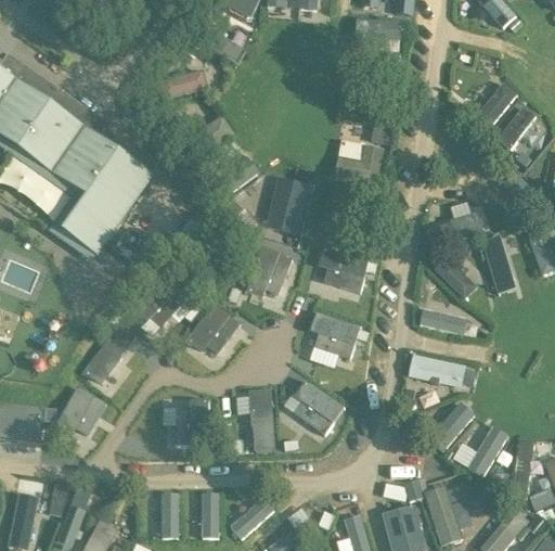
[(68,0),(93,10),(97,0),(68,0)]
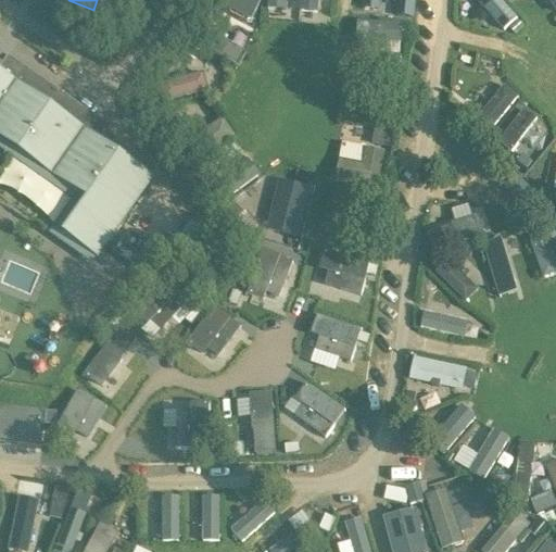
[(517,17),(501,0),(476,0),(503,30),(517,17)]
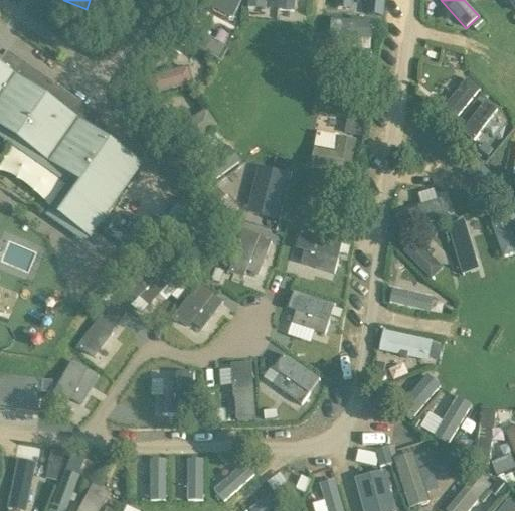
[(485,22),(480,16),(472,23),(477,29),(485,22)]
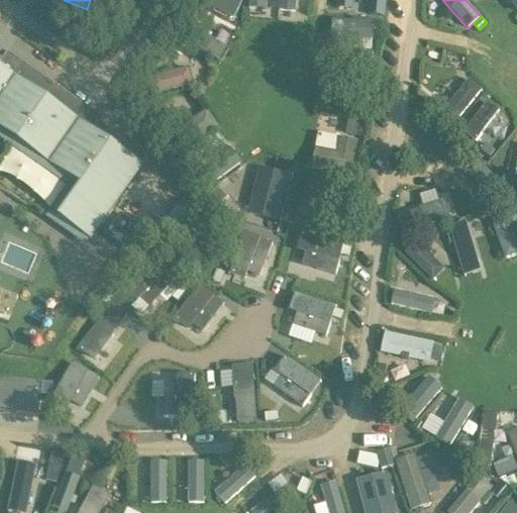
[(183,45),(173,39),(168,46),(179,53),(183,45)]
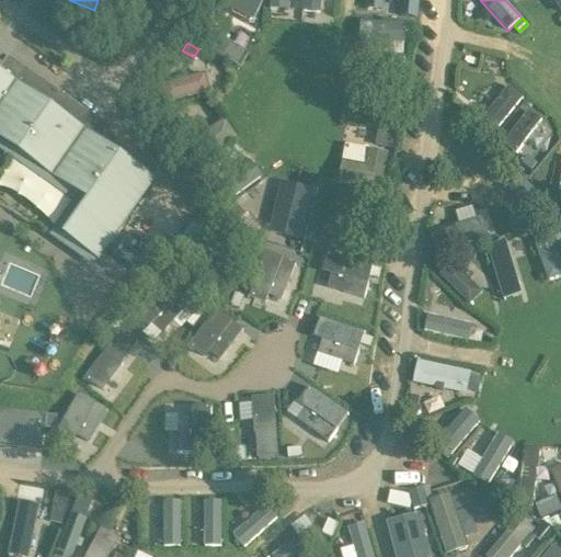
[(403,54),(392,54),(392,67),(403,67),(403,54)]
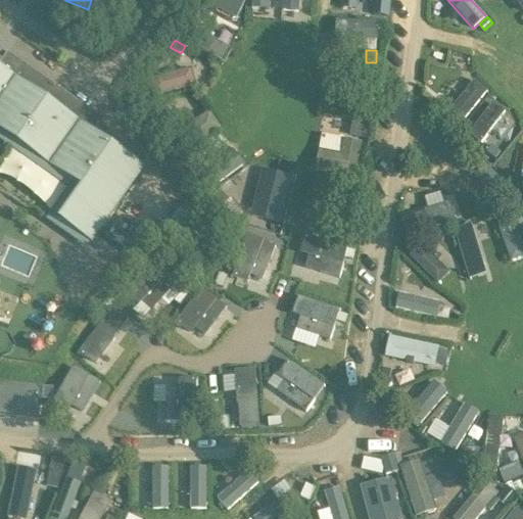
[(94,231),(140,163),(44,96),(0,65),(0,126),(79,182),(57,214),(90,236),(94,231)]
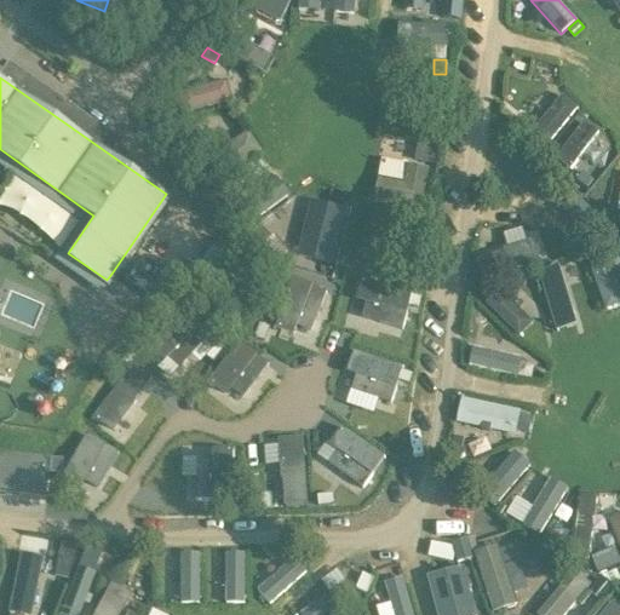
[(528,133),(544,147),(575,108),(560,95),(528,133)]
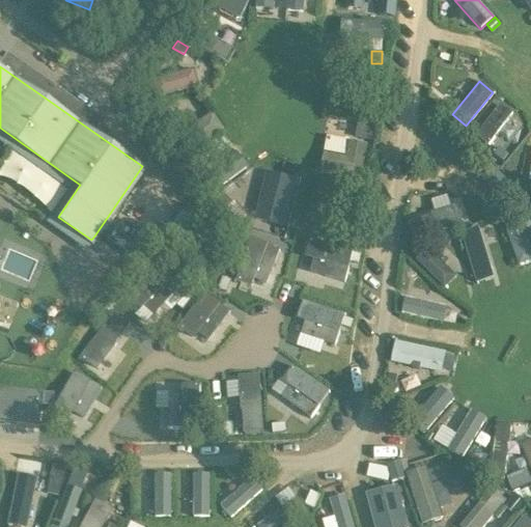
[(449,108),(439,100),(434,107),(444,114),(449,108)]
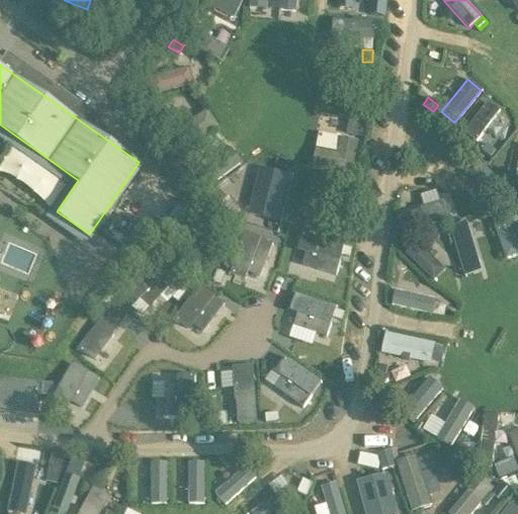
[(151,103),(158,113),(166,108),(159,98),(151,103)]
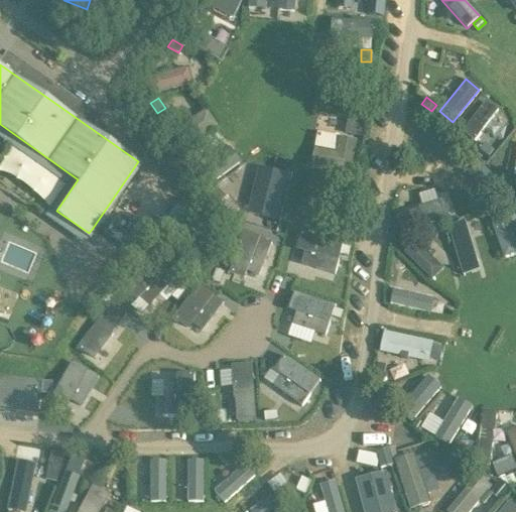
[(485,102),(461,133),(473,142),(497,111),(485,102)]
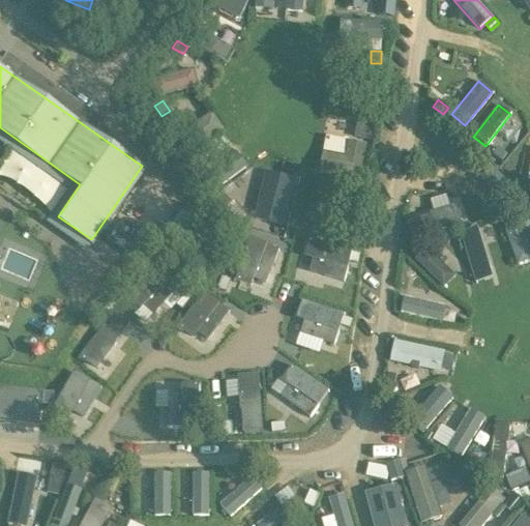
[(377,109),(365,108),(364,118),(376,119),(377,109)]
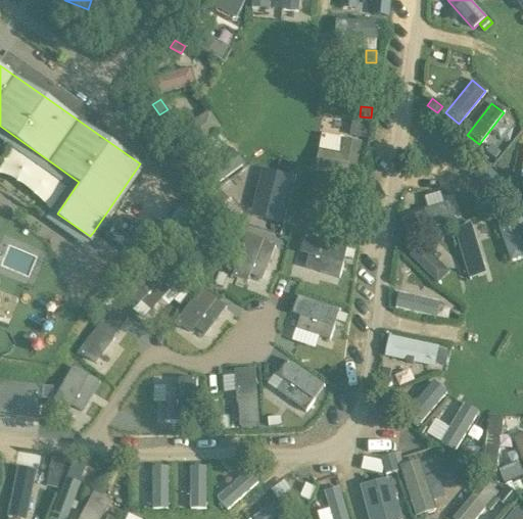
[(336,112),(335,131),(349,132),(350,113),(336,112)]
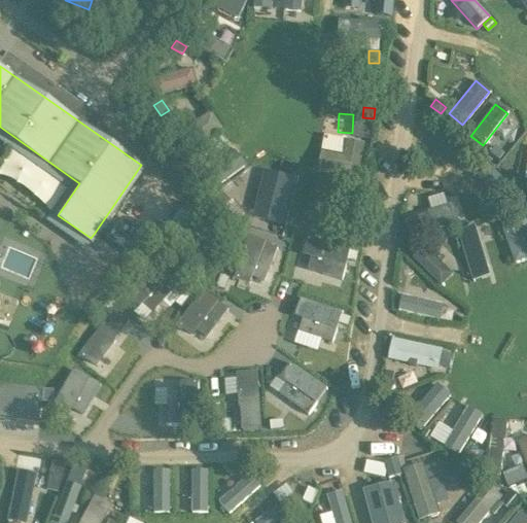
[(352,133),(355,133),(370,136),(372,126),(372,120),(354,117),(352,133)]
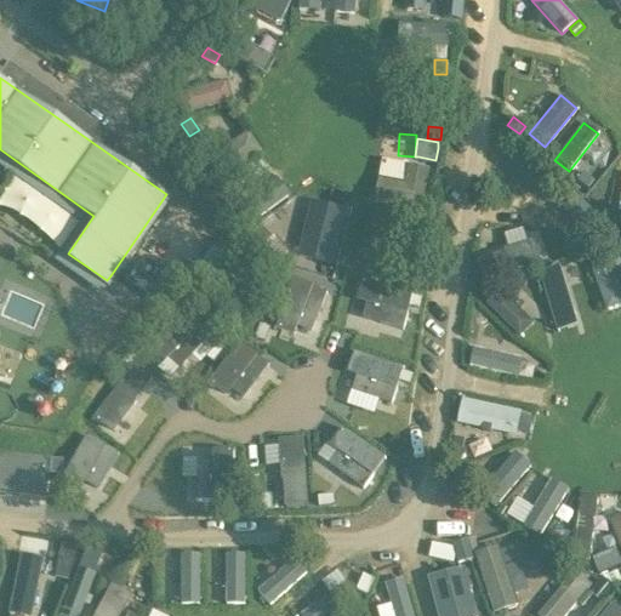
[(512,148),(501,163),(546,197),(557,182),(512,148)]
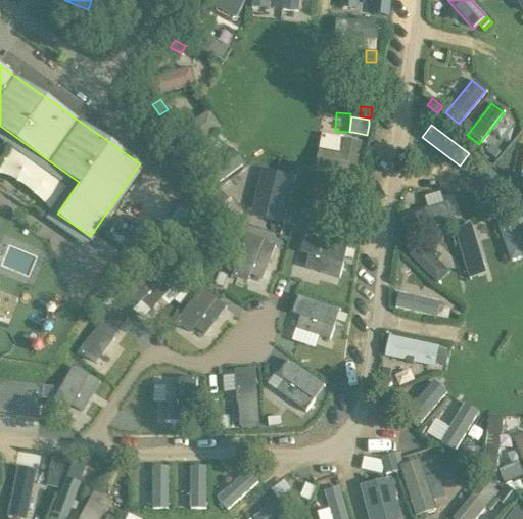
[(339,147),(319,144),(316,162),(353,170),(360,136),(342,133),(339,147)]
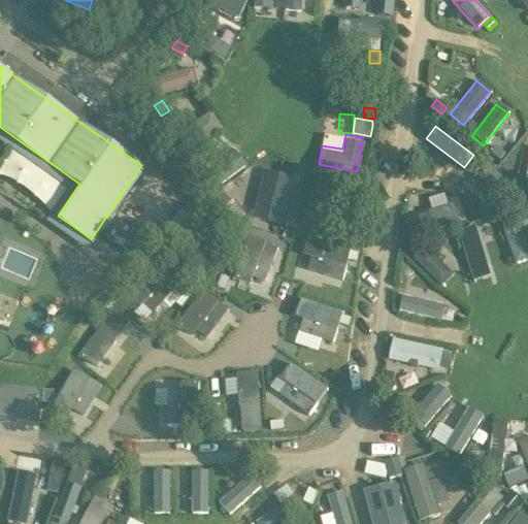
[(497,144),(492,151),(499,156),(504,150),(497,144)]
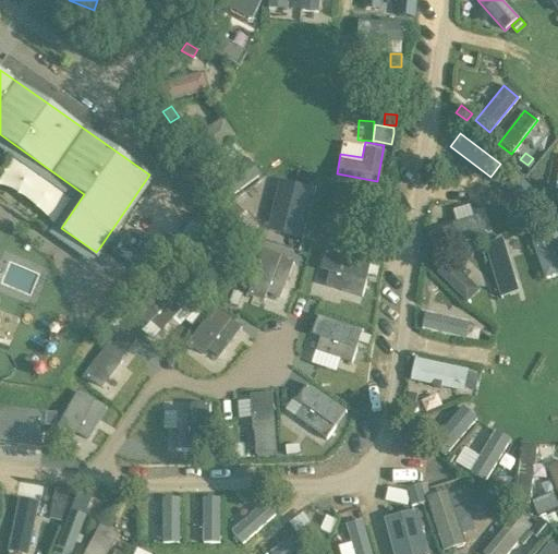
[(31,183),(37,169),(12,158),(1,182),(38,200),(43,189),(31,183)]
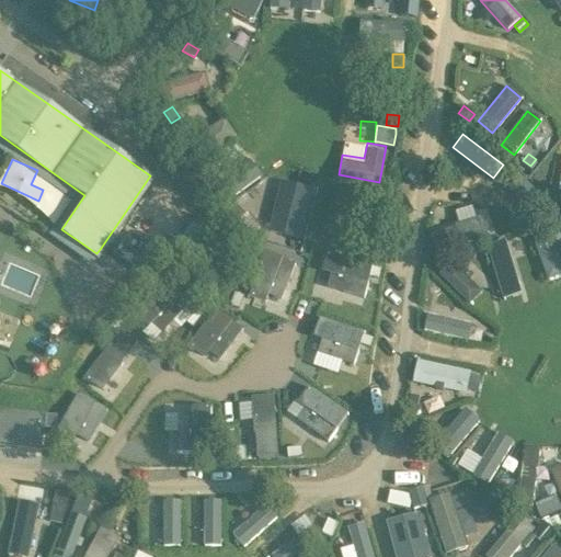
[(214,172),(205,161),(198,167),(206,178),(214,172)]
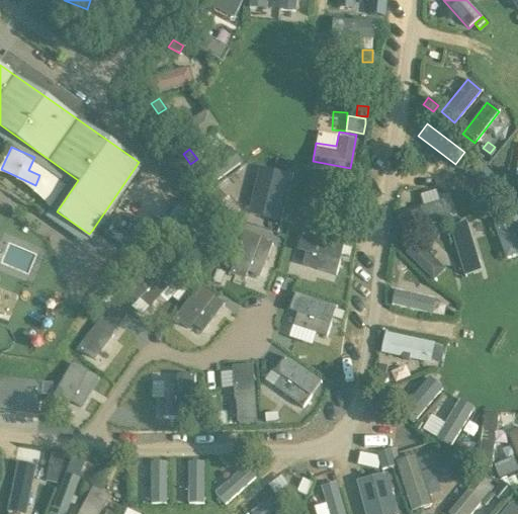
[(250,209),(279,215),(288,167),(259,161),(250,209)]
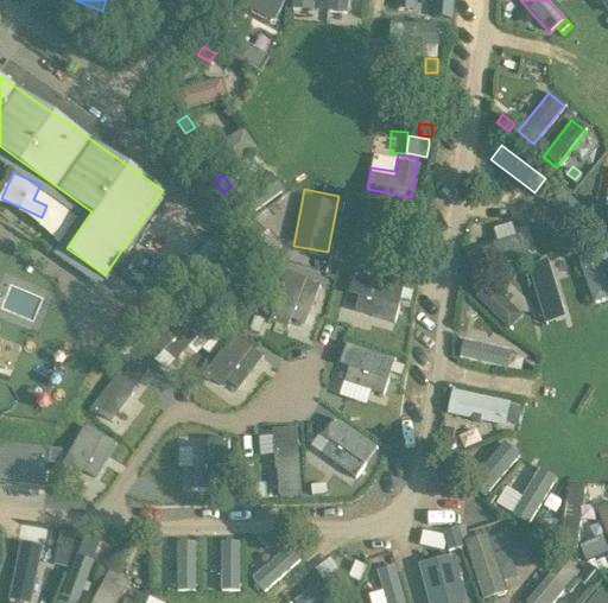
[(558,189),(546,203),(590,236),(602,222),(558,189)]
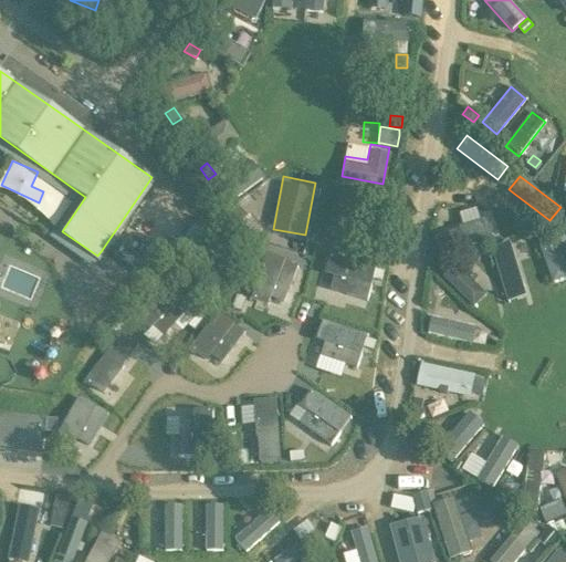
[(342,181),(336,197),(358,205),(364,189),(342,181)]
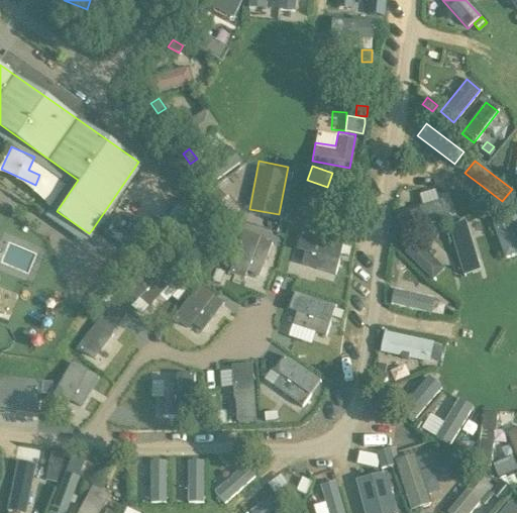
[(206,191),(215,202),(224,195),(215,184),(206,191)]
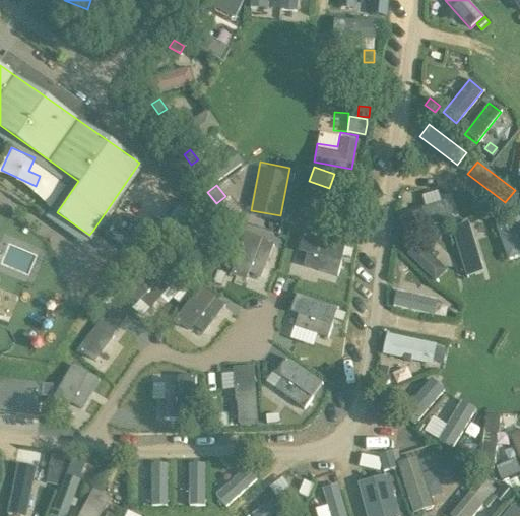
[(426,200),(441,196),(439,186),(423,189),(426,200)]
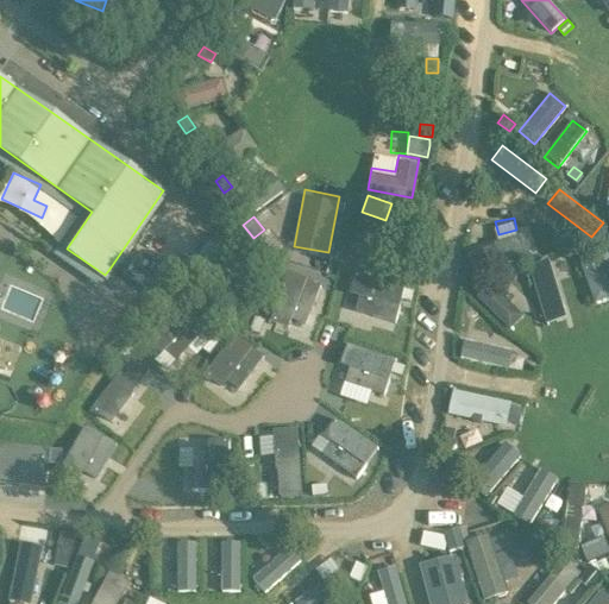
[(269,226),(255,239),(272,259),(287,247),(269,226)]
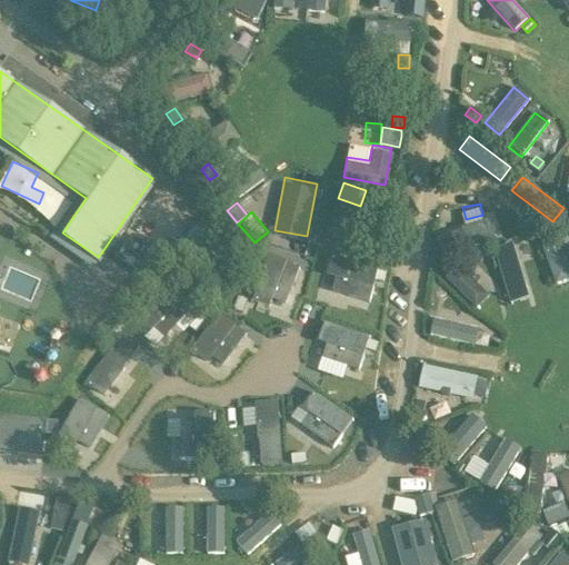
[(372,229),(385,231),(388,214),(376,211),(372,229)]
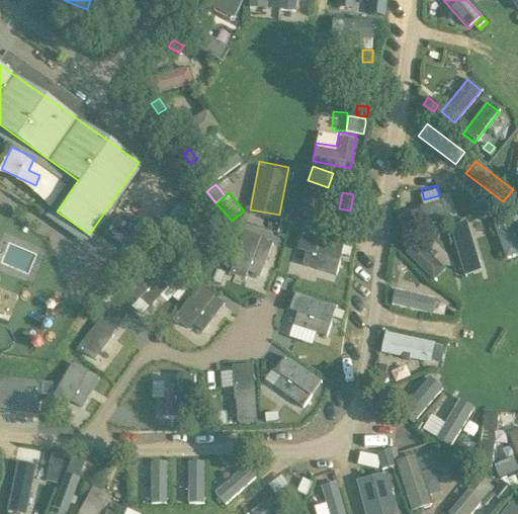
[(220,235),(177,203),(155,233),(197,265),(220,235)]
